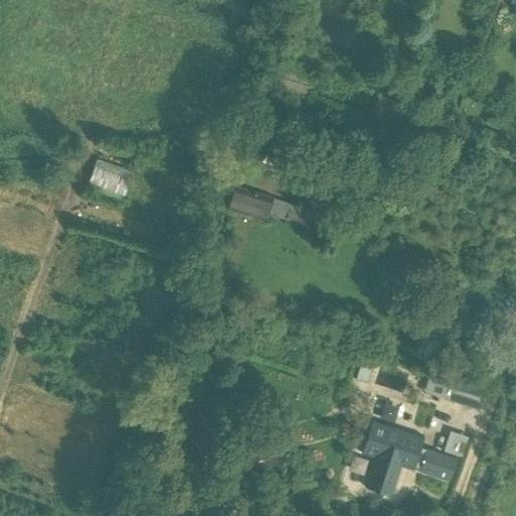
[(121,201),(132,172),(96,159),(86,188),(121,201)]
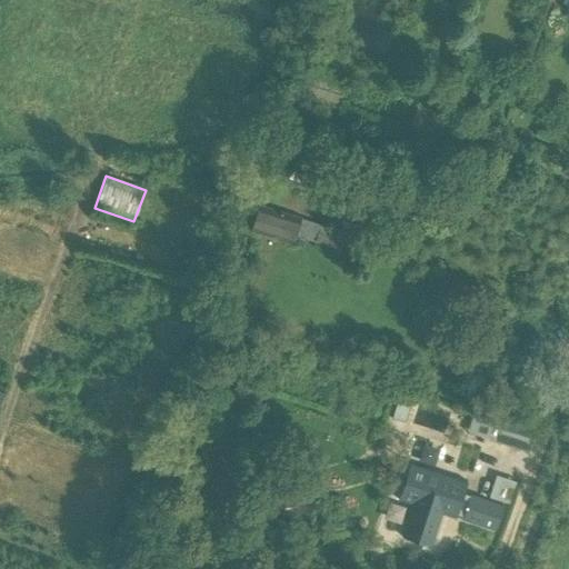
[(317,240),(359,255),(366,237),(322,223),(321,225),(259,203),(251,229),(293,242),(296,235),(317,241),(317,240)]
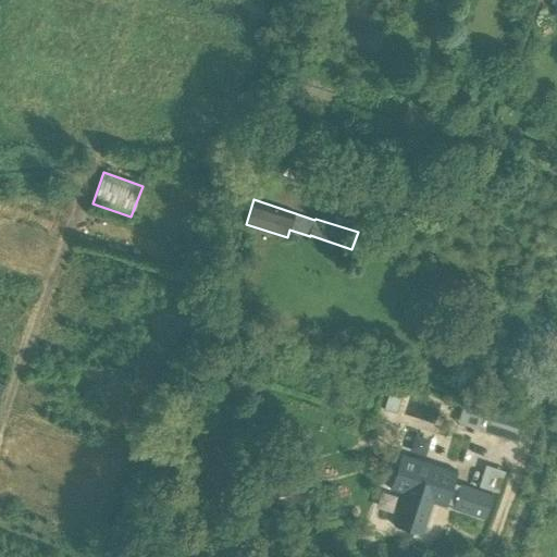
[(479,413),(461,408),(457,422),(473,428),(475,420),(479,413)]
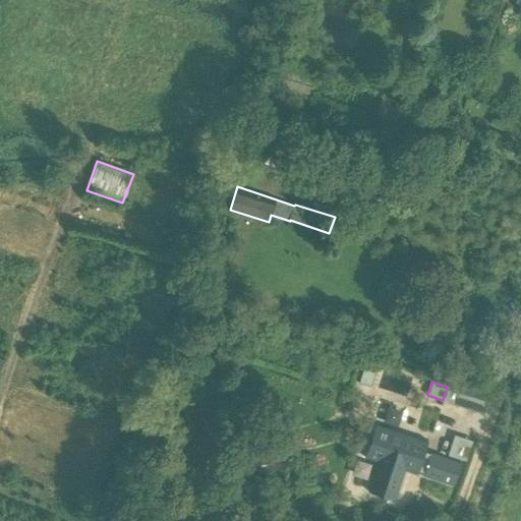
[(460,387),(455,405),(469,410),(475,392),(460,387)]
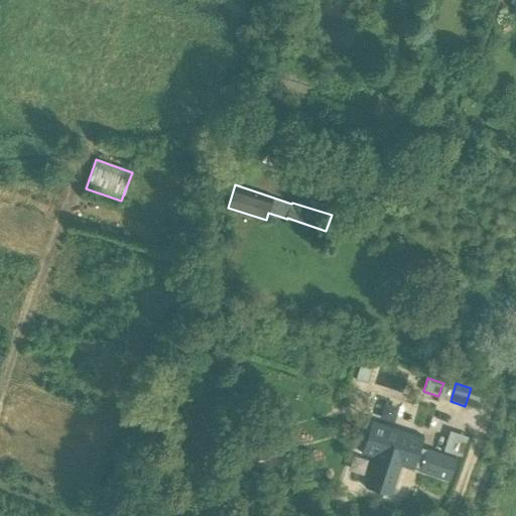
[(398,399),(383,397),(381,411),(396,413),(398,399)]
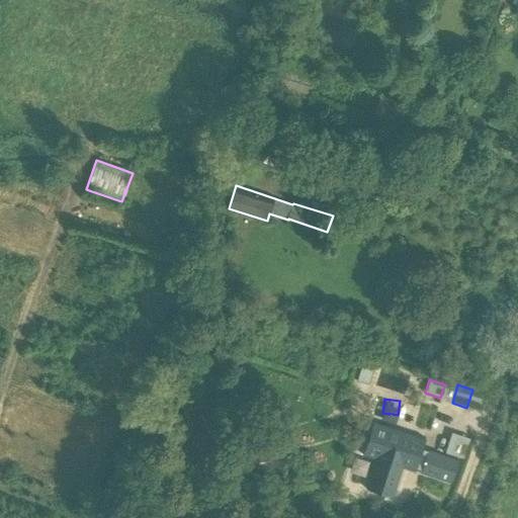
[(364,453),(376,457),(368,481),(372,482),(369,490),(387,496),(391,488),(395,489),(402,465),(413,469),(420,449),(423,440),(374,424),(364,453)]
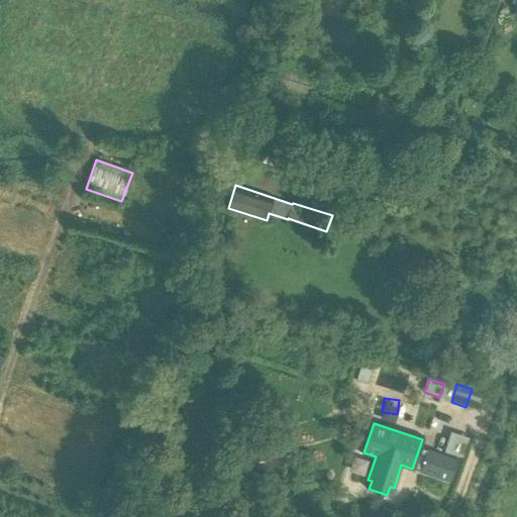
[(419,472),(450,482),(457,459),(427,449),(426,450),(419,448),(412,469),(419,472)]
